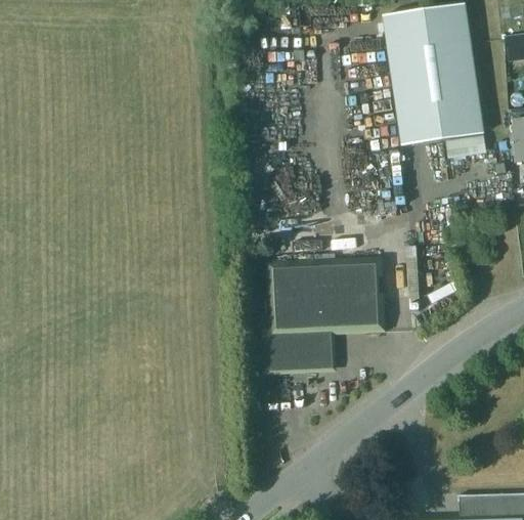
[(483,132),(465,1),(382,13),(400,143),(483,132)]
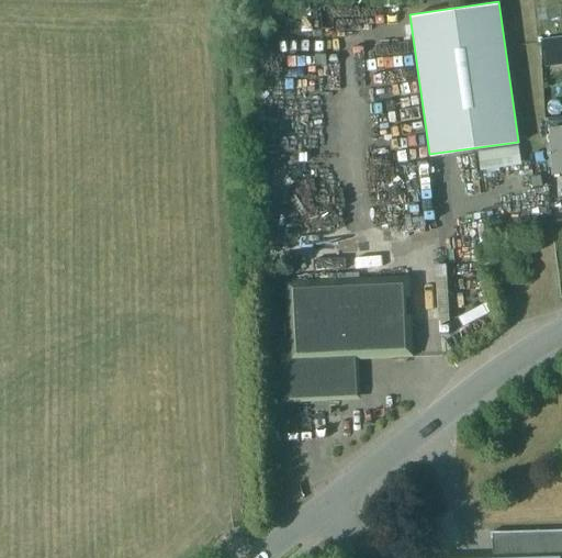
[(557,34),(541,36),(543,62),(559,60),(557,34)]
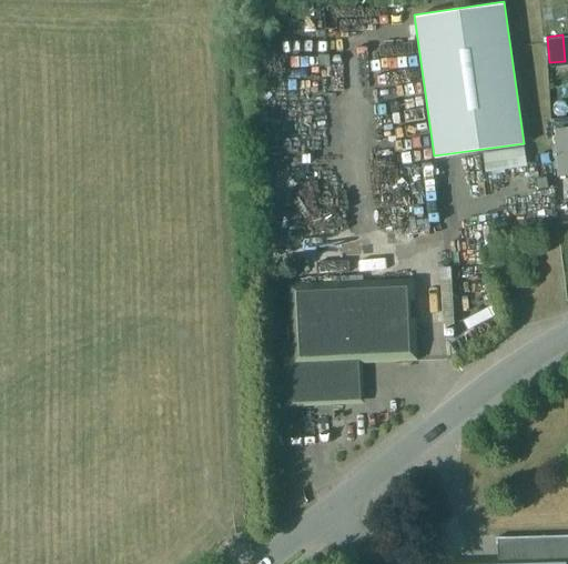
[(567,173),(567,124),(555,126),(557,173),(567,173)]
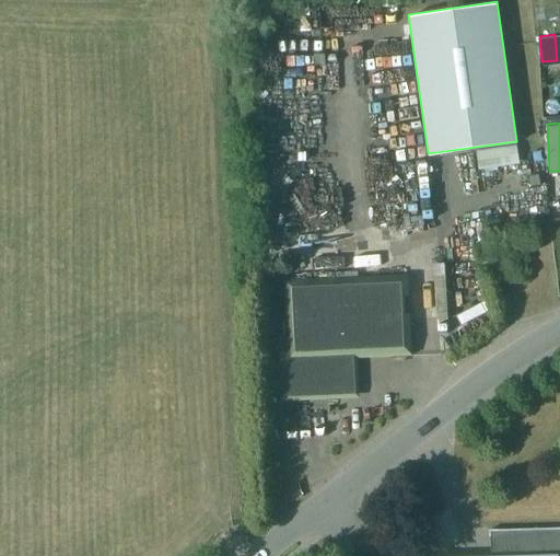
[(515,142),(475,148),(478,166),(518,161),(515,142)]
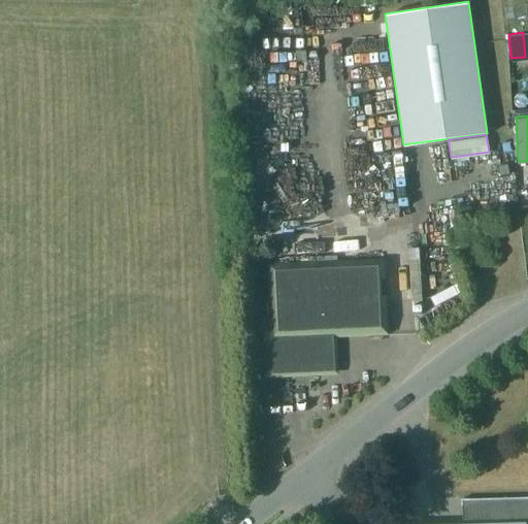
[(527,161),(518,161),(519,171),(527,170),(527,161)]
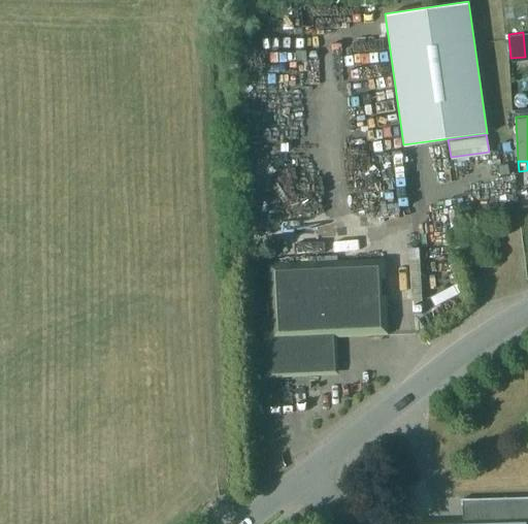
[(273,262),(275,315),(266,315),(266,331),(268,331),(269,372),(337,369),(336,332),(390,330),(389,293),(385,293),(384,276),(388,276),(388,257),(273,262)]
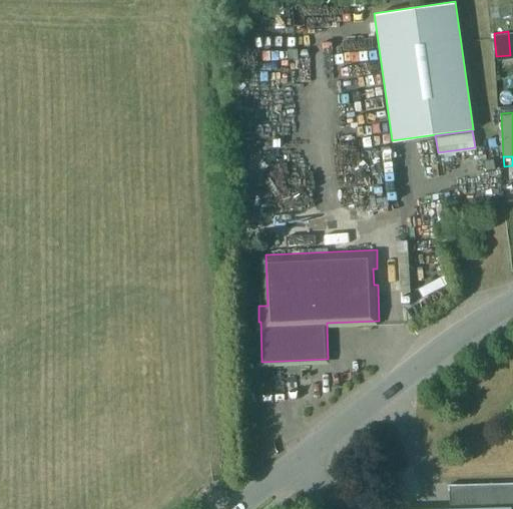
[(512,508),(512,482),(447,485),(448,508),(411,508),(512,508)]
